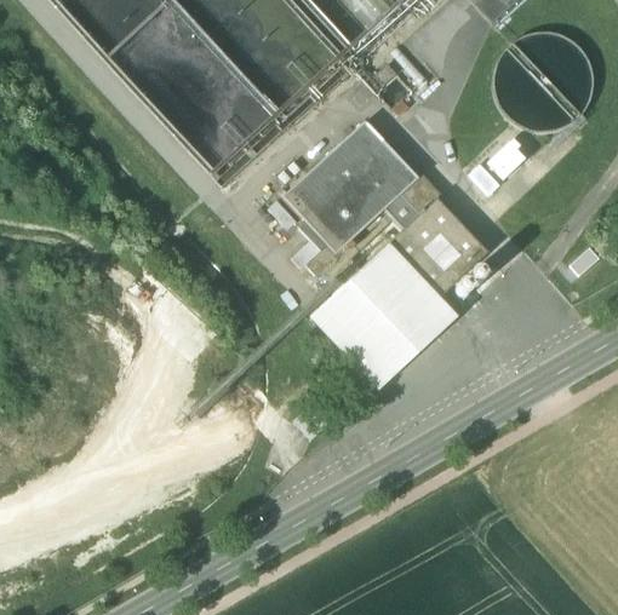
[(476,0),(474,3),(493,23),(519,0),(476,0)]
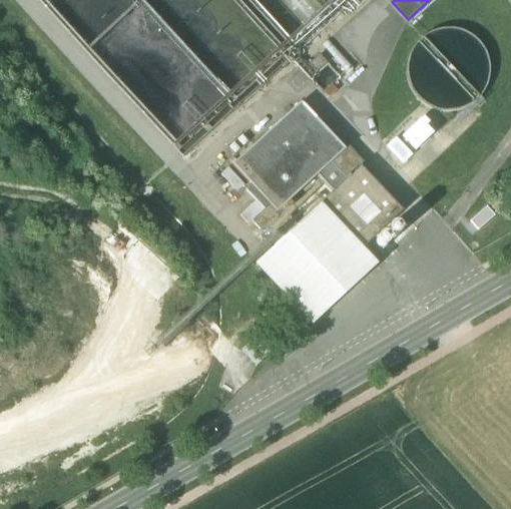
[(336,65),(326,55),(315,66),(325,76),(336,65)]
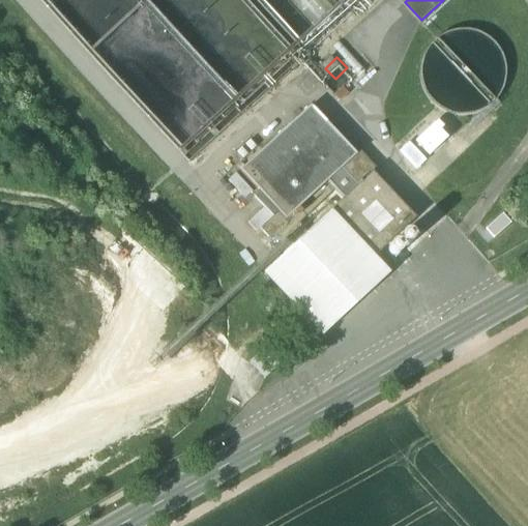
[(358,152),(313,103),(242,167),(261,188),(256,193),(274,213),(280,208),(288,216),(329,178),(343,166),(358,152)]
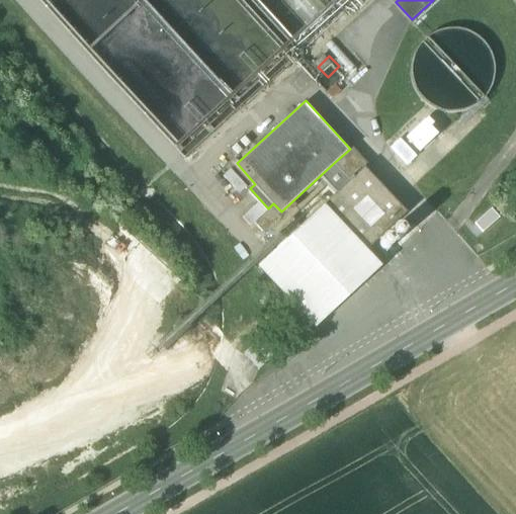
[(350,149),(335,162),(350,178),(365,165),(368,161),(354,146),(350,149)]
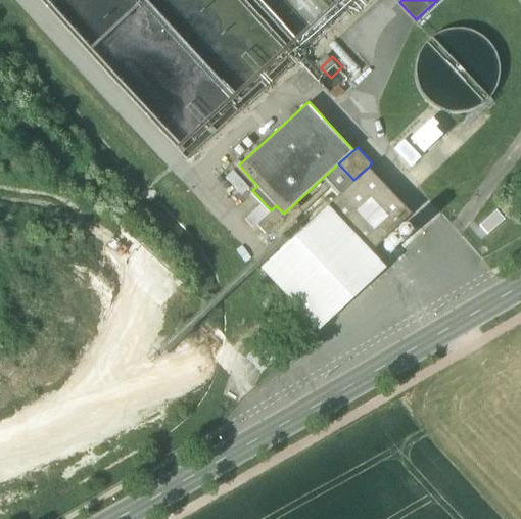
[(338,163),(325,176),(340,192),(353,180),(338,163)]
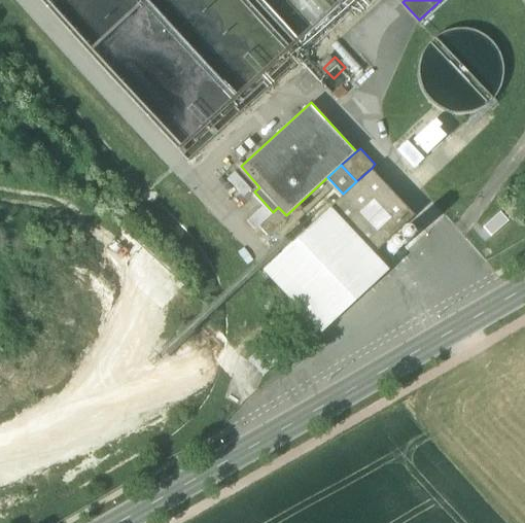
[(415,214),(372,168),(356,181),(343,194),(329,207),(330,209),(373,254),(415,214)]
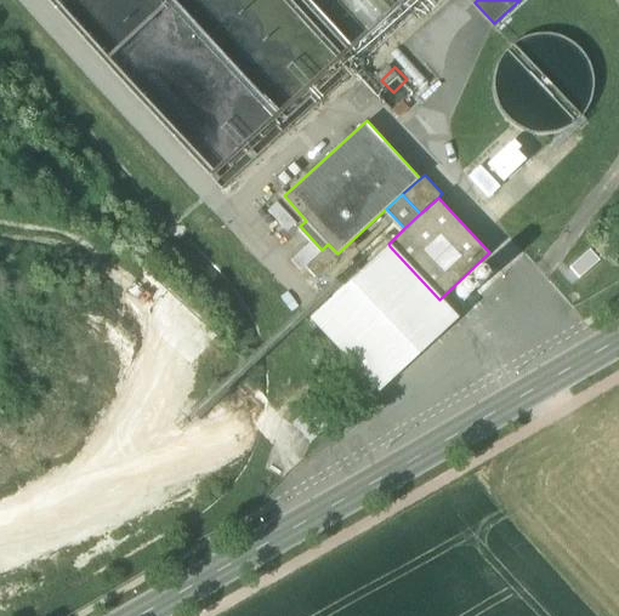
[(439,300),(390,246),(313,317),(380,389),(456,318),(439,300)]
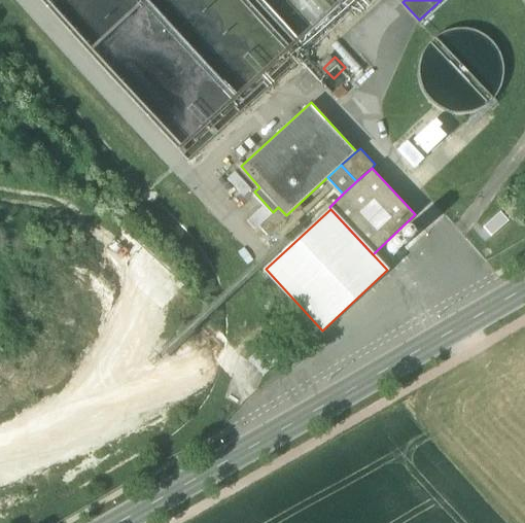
[(411,238),(412,236),(411,233),(410,231),(408,230),(405,229),(403,230),(400,231),(399,233),(398,236),(399,238),(400,240),(403,242),(406,242),(408,241),(410,240),(411,238)]
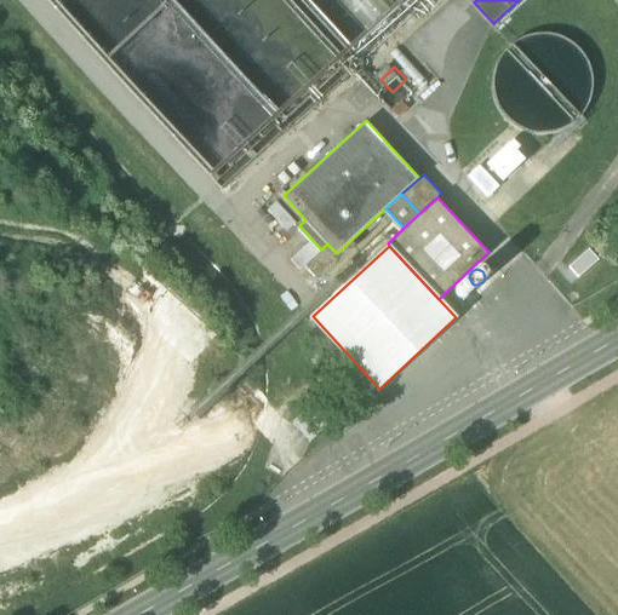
[(470,292),(471,289),(470,286),(469,283),(467,282),(463,282),(461,282),(458,285),(456,287),(456,289),(457,292),(458,294),(461,297),(463,297),(467,297),(469,294),(470,292)]
